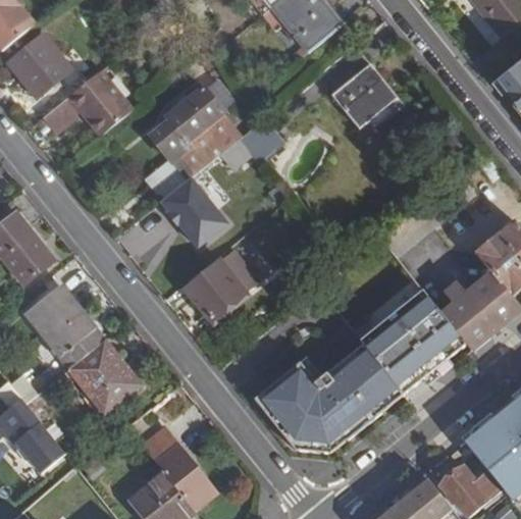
[(0,0),(0,49),(33,23),(13,0),(0,0)]
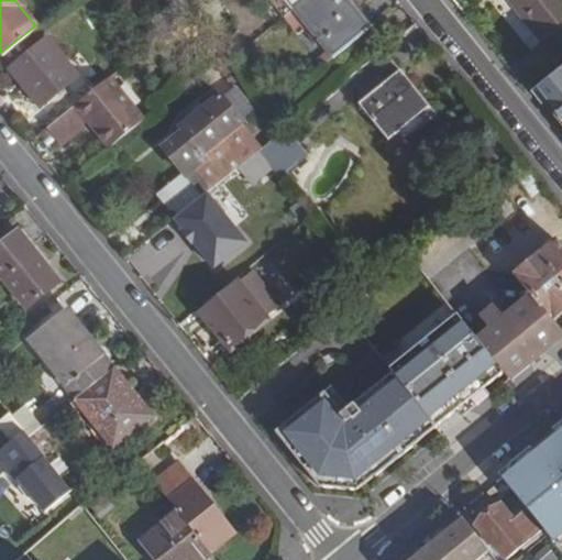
[(284,0),(291,9),(301,0),(284,0)]
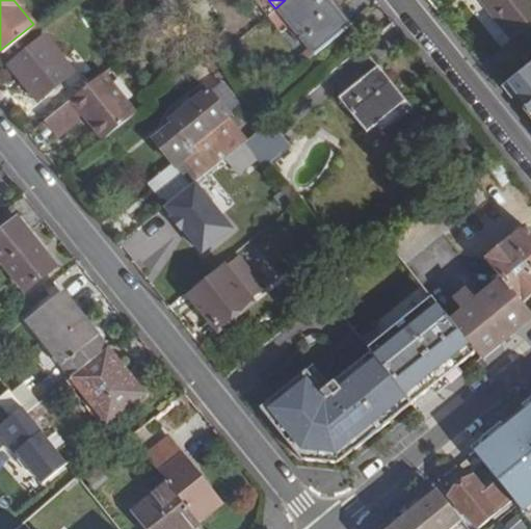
[(285,0),(275,8),(314,55),(351,25),(330,0),(285,0)]
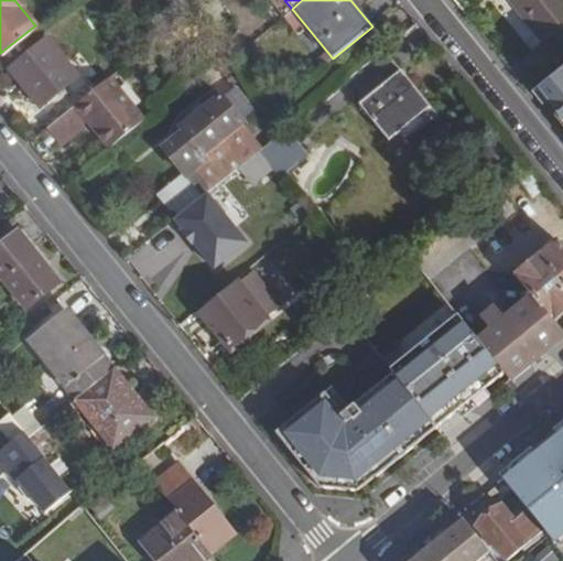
[(510,0),(543,40),(547,38),(555,49),(562,42),(562,0),(510,0)]
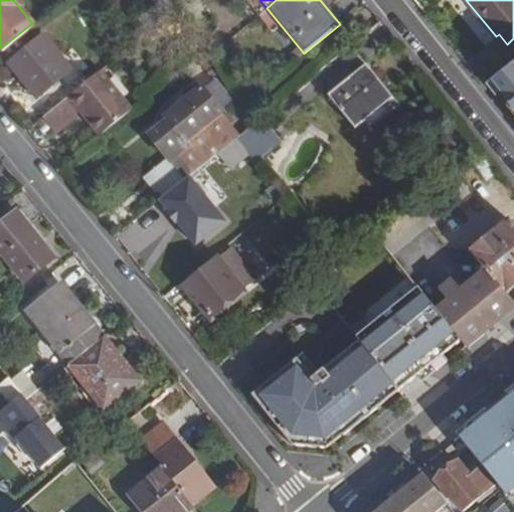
[(144,24),(133,32),(138,39),(149,30),(144,24)]
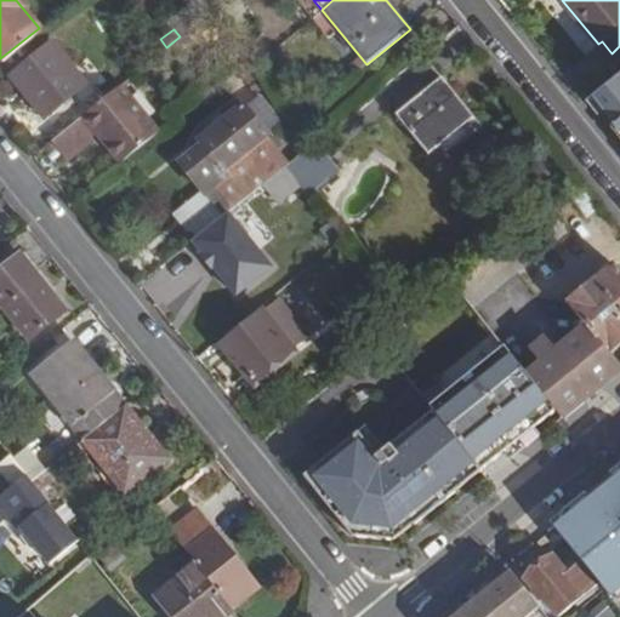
[(85,81),(51,41),(11,75),(45,115),(85,81)]
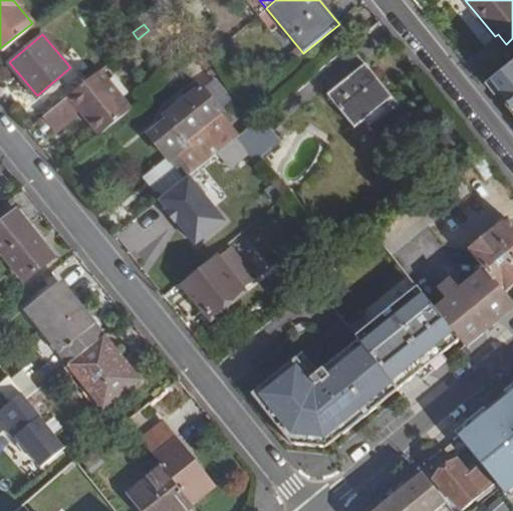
[(512,55),(486,76),(497,90),(501,87),(512,101),(512,55)]
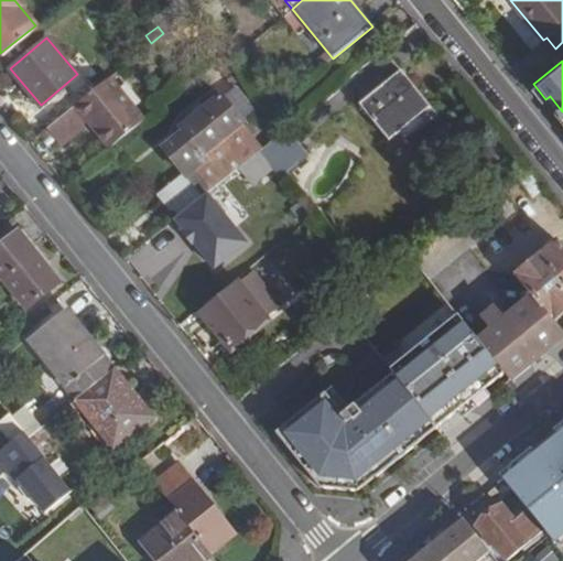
[(359,103),(388,139),(400,130),(430,105),(401,69),(359,103)]
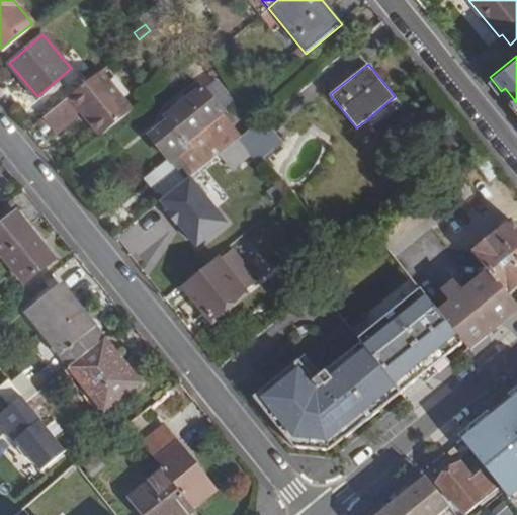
[(100,71),(70,96),(101,135),(132,110),(100,71)]
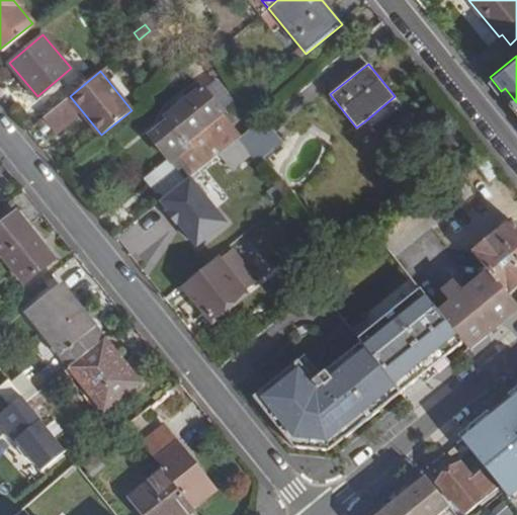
[(218,80),(205,89),(223,111),(235,101),(218,80)]
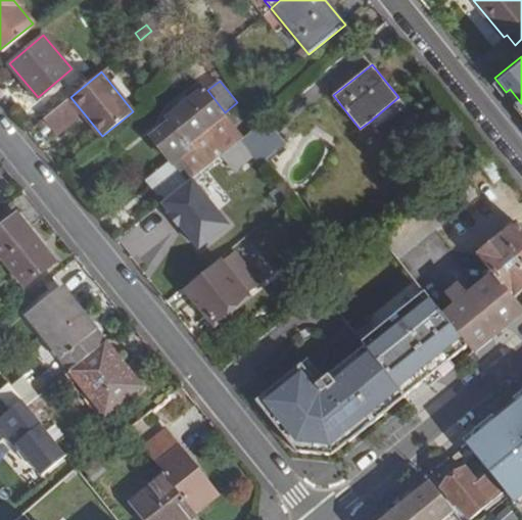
[(174,164),(175,163),(189,181),(192,178),(222,154),(239,139),(242,137),(226,117),(228,114),(225,112),(207,90),(204,87),(164,117),(167,123),(150,136),(169,158),(174,164)]
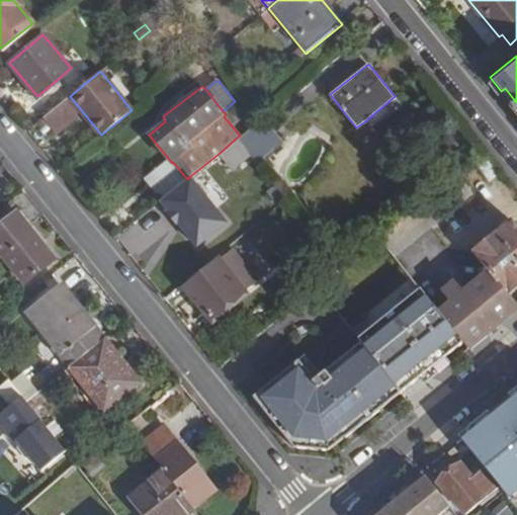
[(399,102),(395,96),(367,119),(371,125),(399,102)]
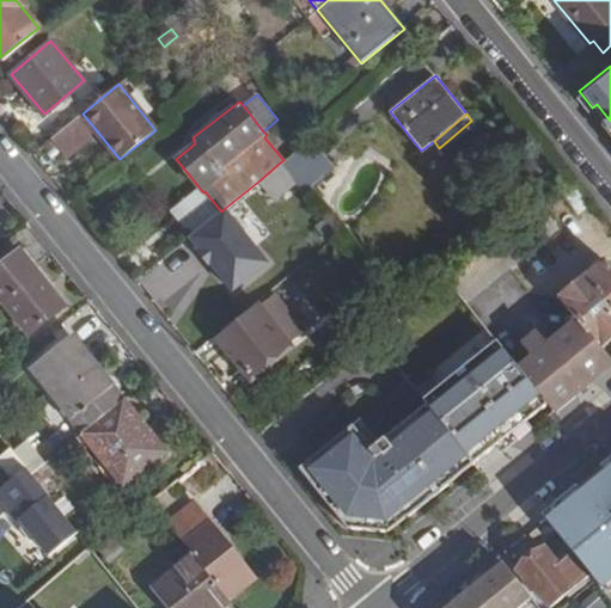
[(66,157),(91,136),(77,118),(52,140),(66,157)]
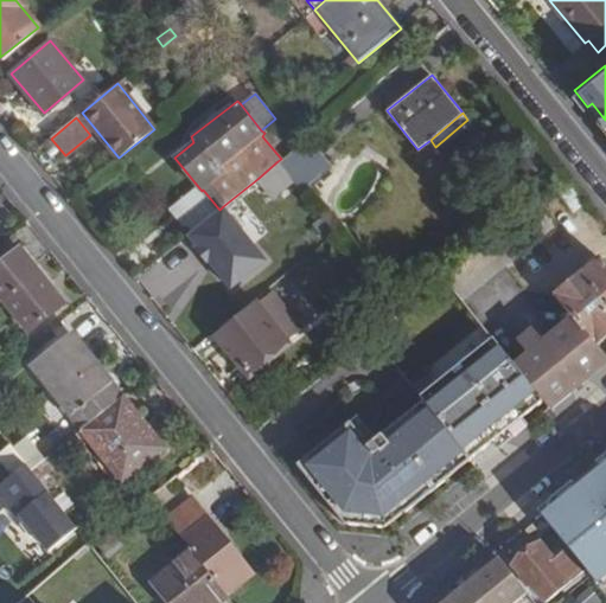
[(281,159),(278,161),(293,179),(300,188),(327,167),(306,139),(281,159)]
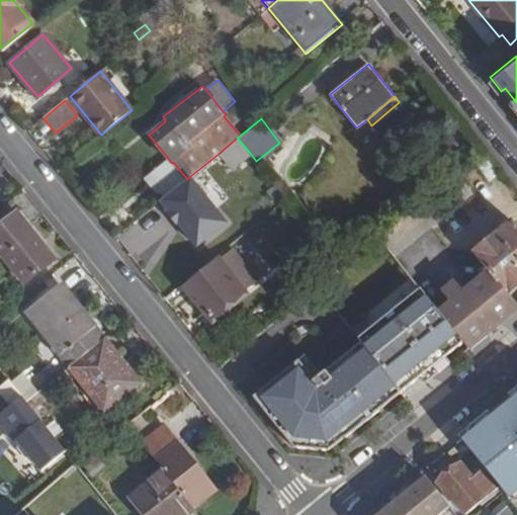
[(220,153),(231,167),(250,153),(237,138),(220,153)]
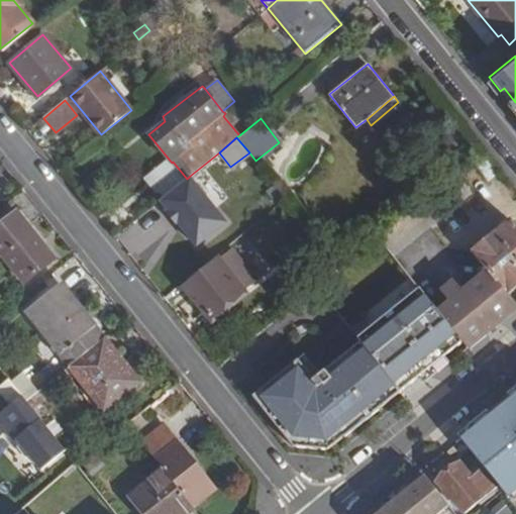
[(502,170),(483,146),(413,204),(431,226),(474,191),(465,180),(477,169),(488,181),(502,170)]
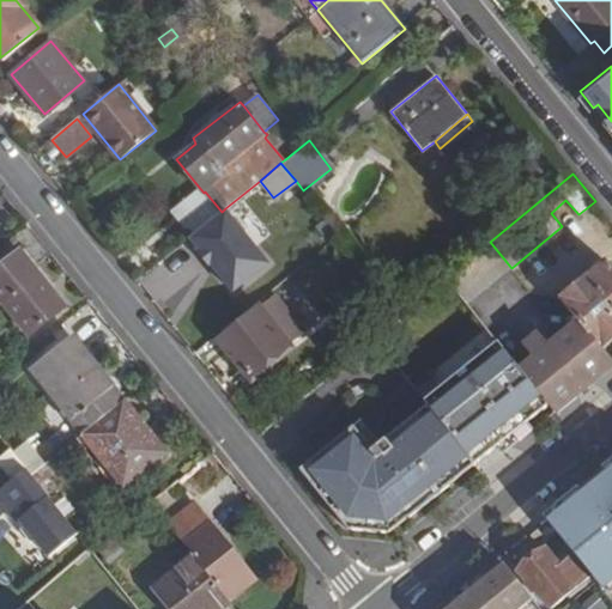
[(204,193),(198,186),(171,208),(193,235),(222,212),(205,192),(204,193)]
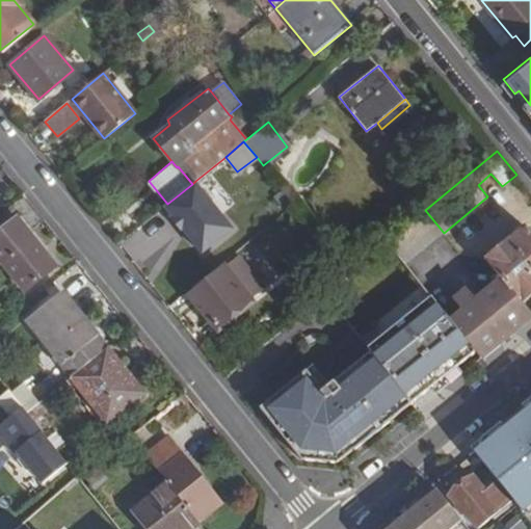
[(233,228),(195,181),(192,184),(167,204),(166,205),(176,216),(173,218),(185,234),(188,232),(204,252),(233,228)]
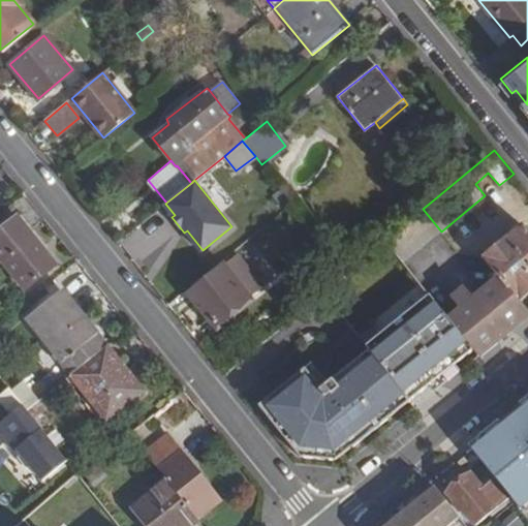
[(423,209),(384,240),(403,261),(441,231),(423,209)]
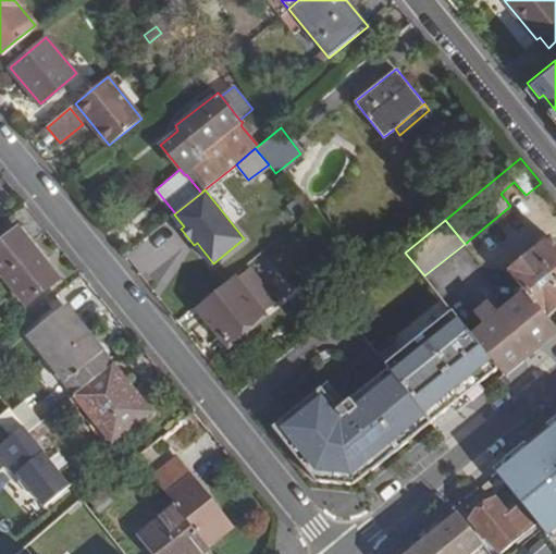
[(57,279),(17,229),(0,241),(0,271),(25,303),(57,279)]
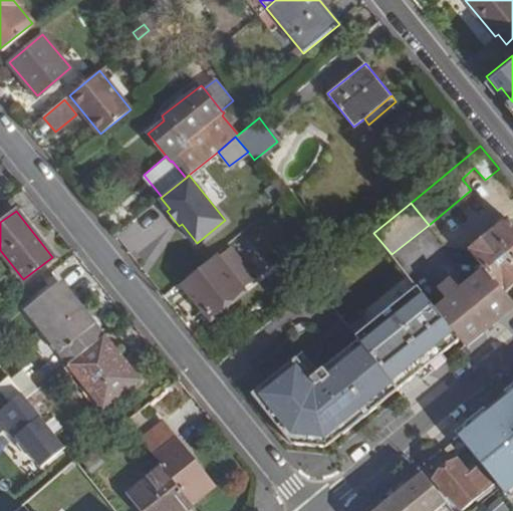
[(472,247),(473,247),(488,266),(507,288),(512,283),(512,225),(507,218),(472,247)]
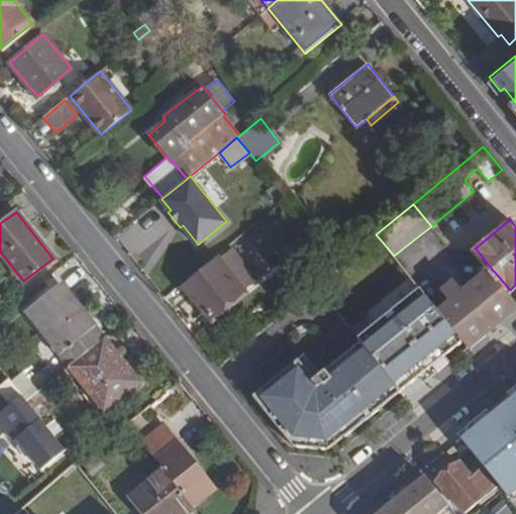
[(243,286),(256,277),(230,244),(217,254),(243,286)]
